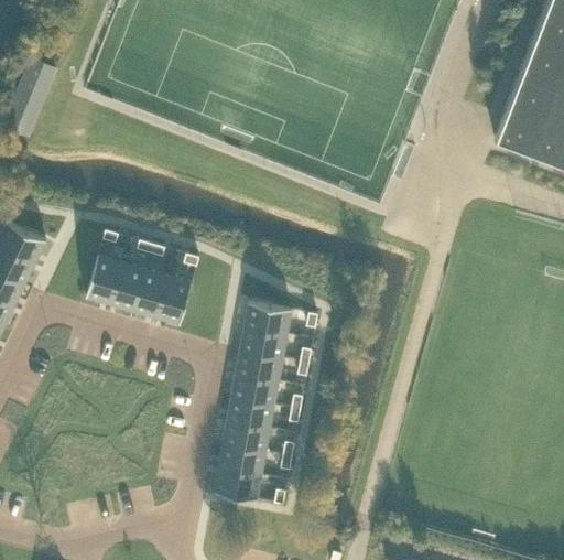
[(563,0),(545,0),(492,141),(563,168),(563,0)]
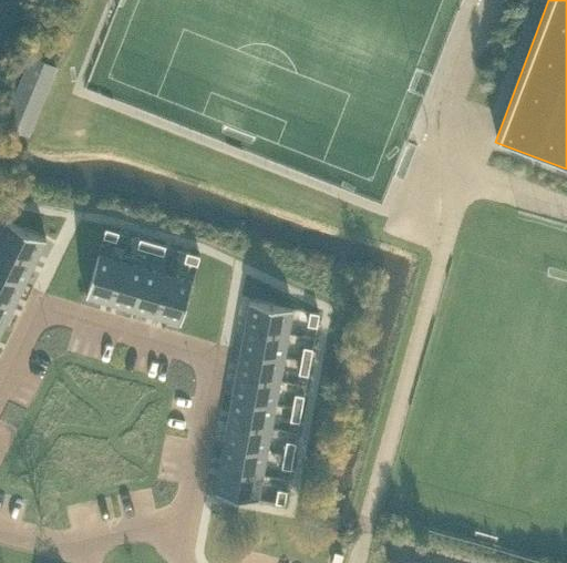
[(2,128),(29,140),(34,125),(58,71),(34,61),(30,59),(2,128)]
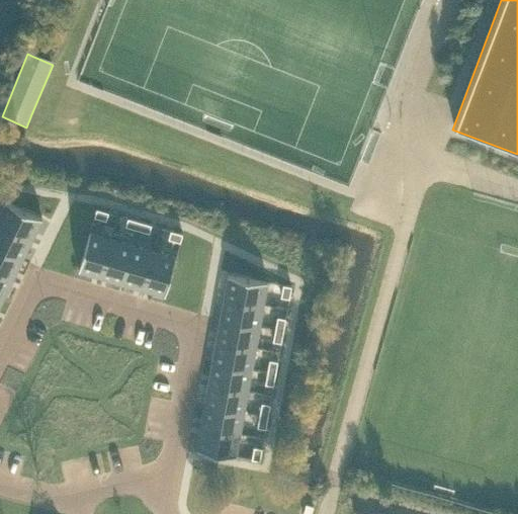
[(5,204),(0,213),(0,228),(31,243),(41,223),(5,204)]
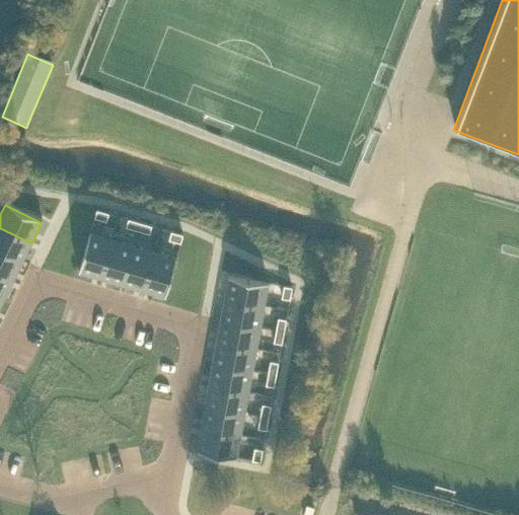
[(96,213),(93,221),(105,224),(107,217),(96,213)]
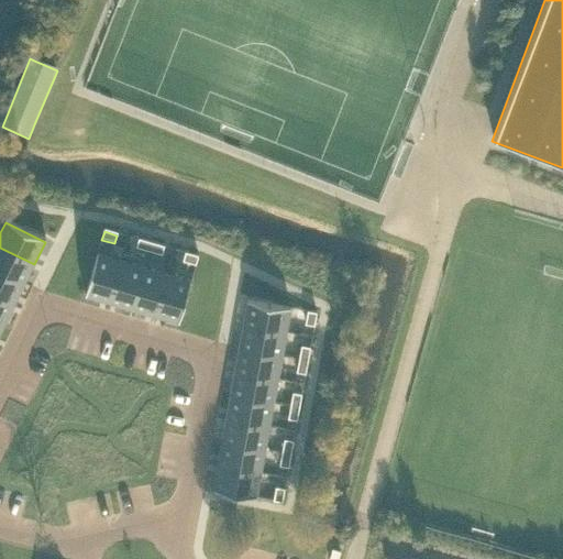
[(138,241),(135,250),(148,253),(151,245),(138,241)]
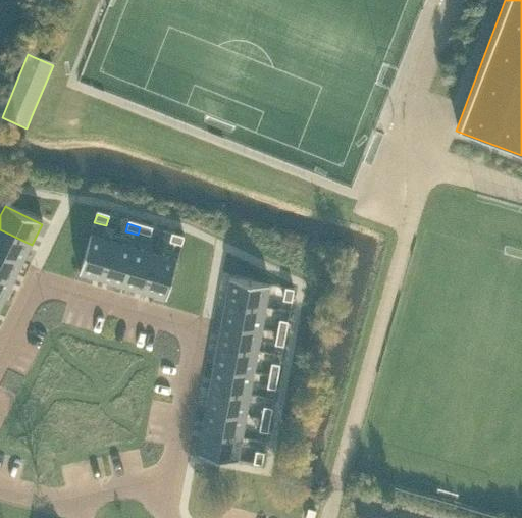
[(140,227),(138,235),(149,239),(151,230),(140,227)]
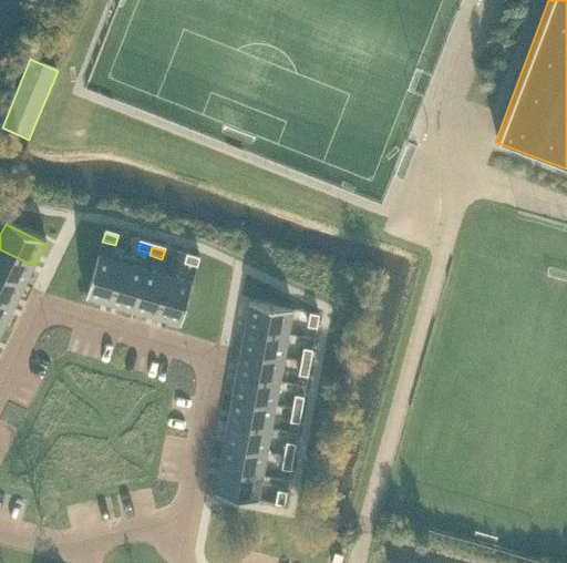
[(0,249),(0,276),(23,288),(34,266),(0,249)]
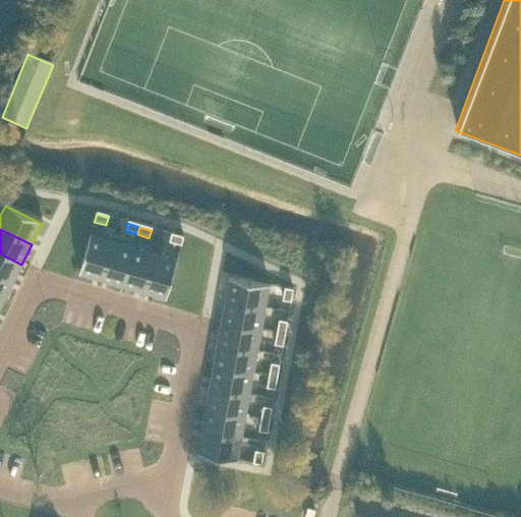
[(171,236),(168,243),(180,247),(182,239),(171,236)]
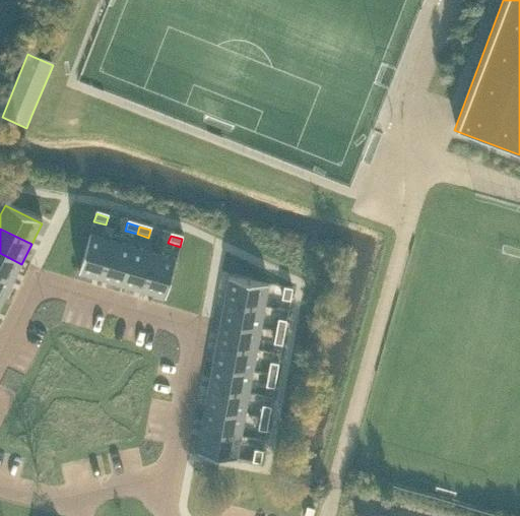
[(89,237),(78,276),(101,282),(112,243),(89,237)]
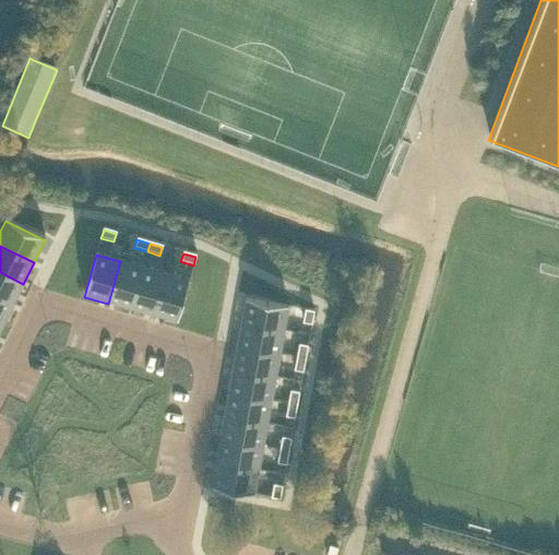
[(120,261),(108,304),(131,310),(143,268),(120,261)]
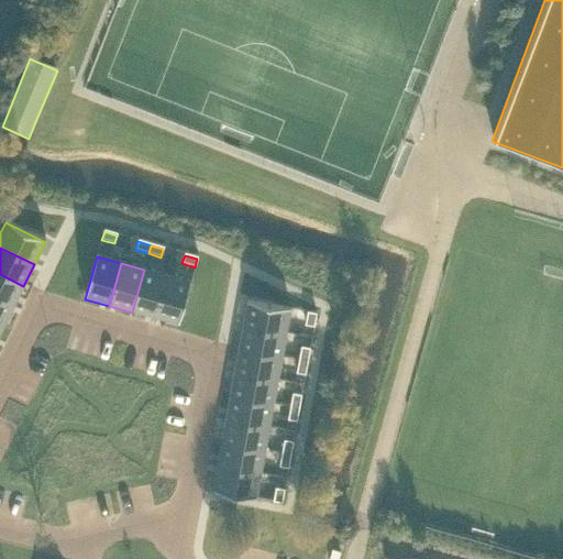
[(144,270),(132,313),(154,319),(166,277),(144,270)]
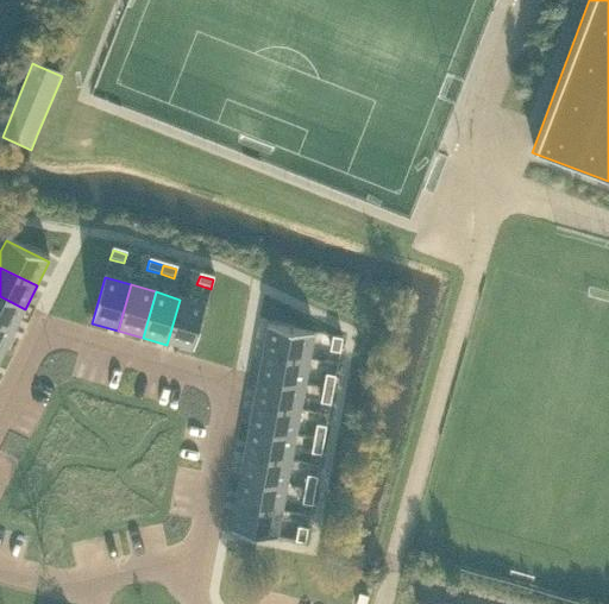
[(0,296),(0,325),(14,332),(25,309),(0,296)]
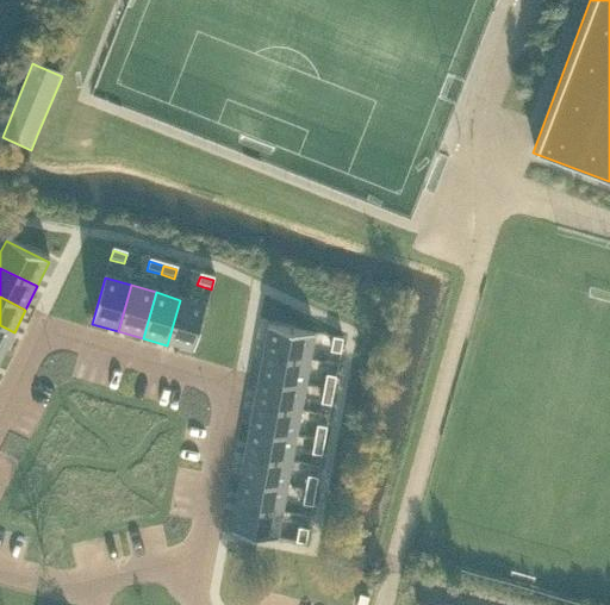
[(180,300),(167,345),(193,353),(206,307),(180,300)]
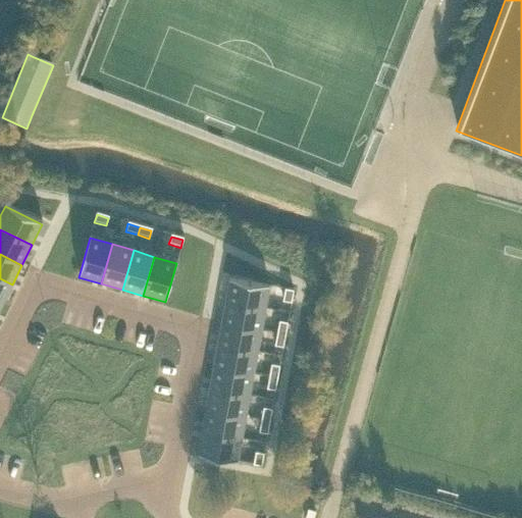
[(0,278),(0,303),(2,305),(12,285),(0,278)]
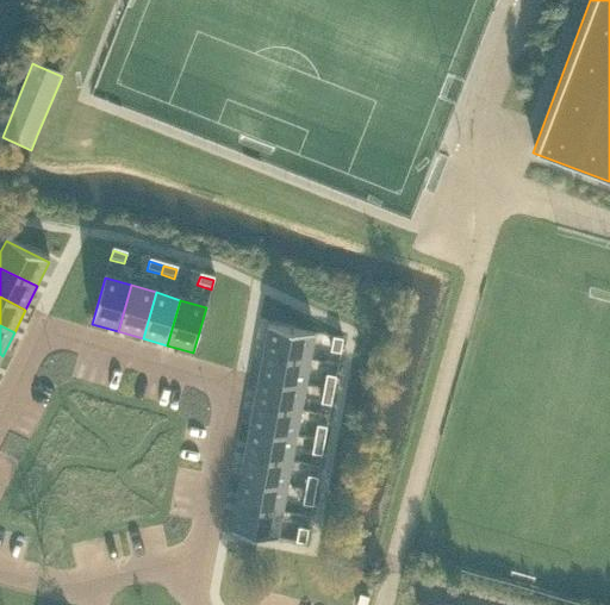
[(267,328),(262,354),(309,362),(315,336),(267,328)]
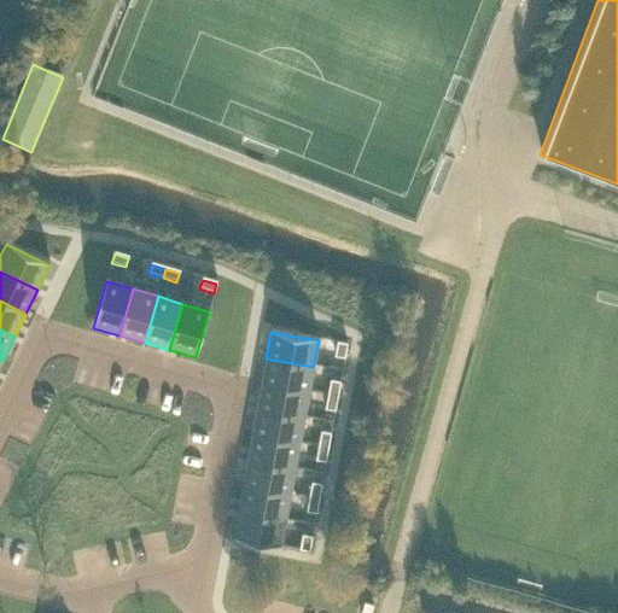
[(337,344),(334,358),(344,360),(347,345),(337,344)]
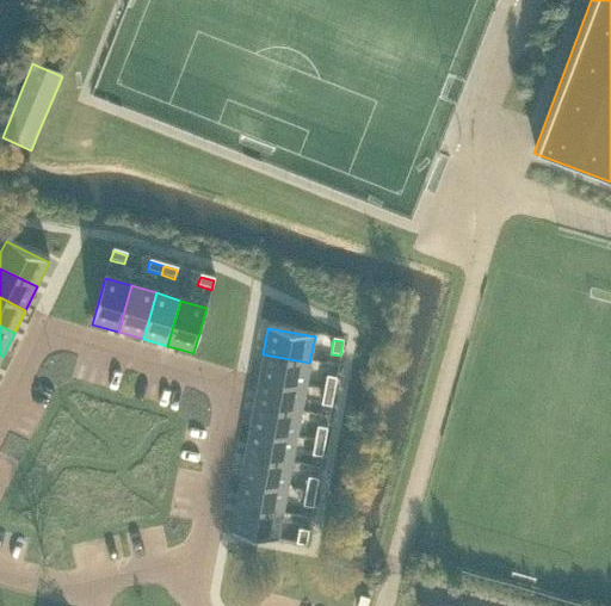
[(263,354),(258,381),(306,389),(309,363),(263,354)]
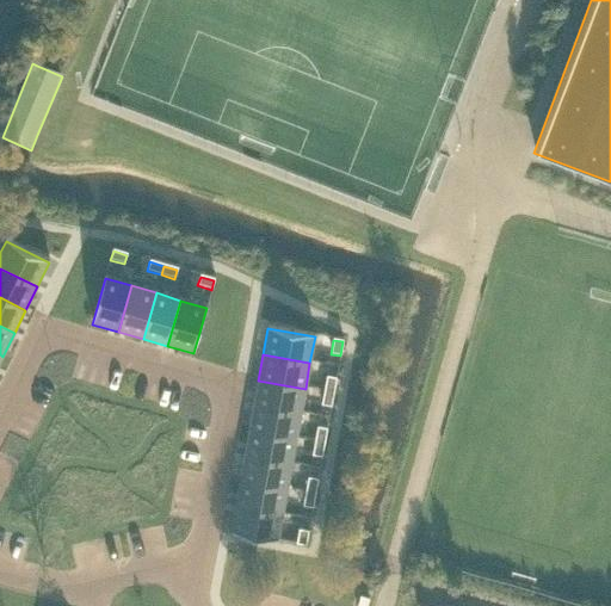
[(326,378),(323,393),(333,394),(335,379),(326,378)]
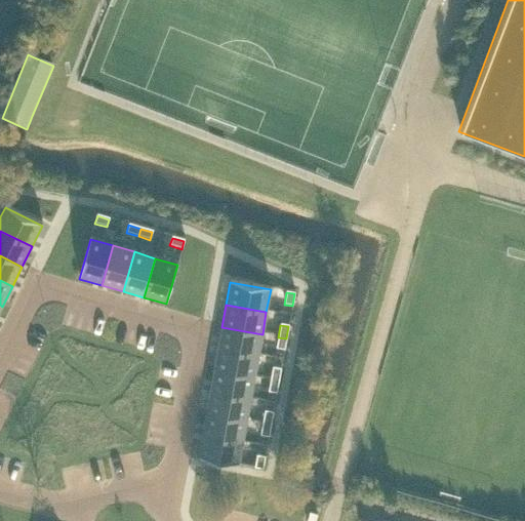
[(221,327),(217,349),(258,356),(263,334),(221,327)]
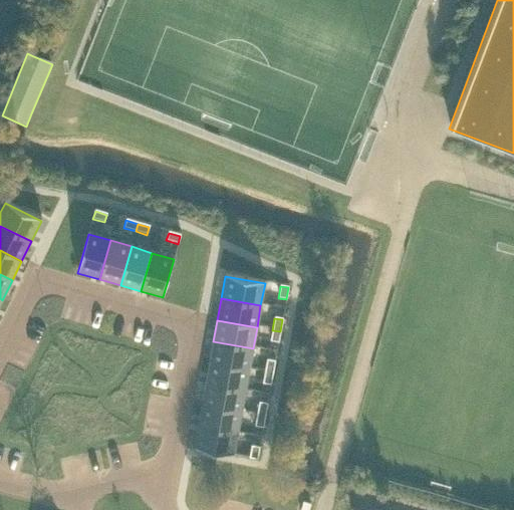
[(272,330),(270,342),(278,343),(280,331),(272,330)]
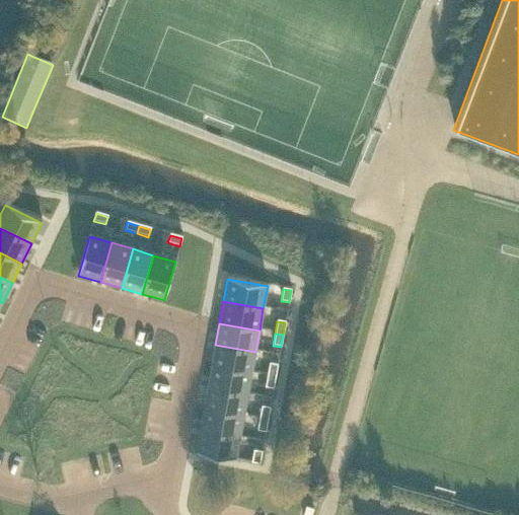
[(215,345),(212,366),(251,373),(255,352),(215,345)]
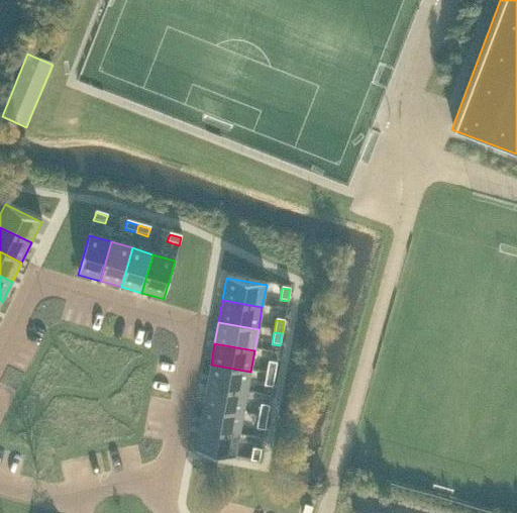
[(268,363),(266,375),(274,377),(276,365),(268,363)]
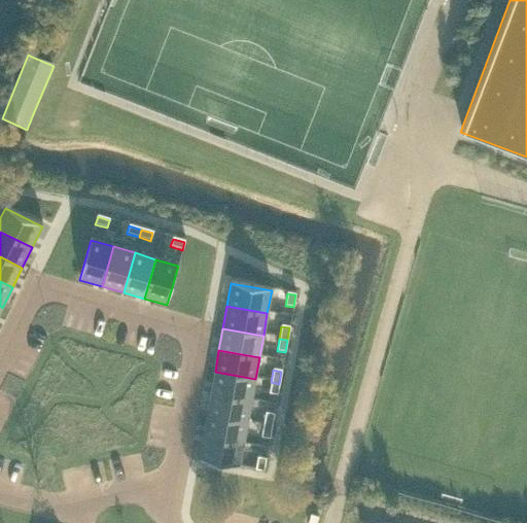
[(215,372),(211,393),(251,401),(255,379),(215,372)]
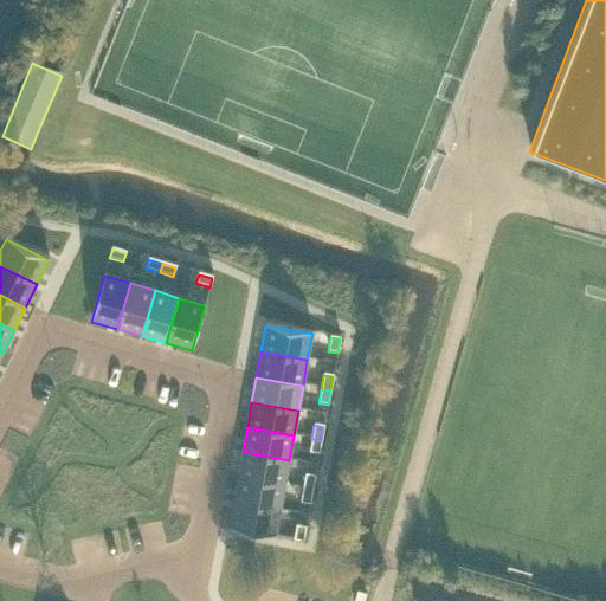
[(311,439),(309,453),(318,454),(321,441),(311,439)]
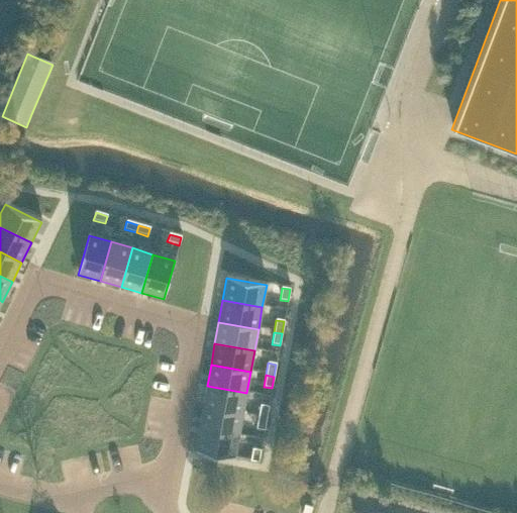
[(207,386),(203,408),(242,415),(246,393),(207,386)]
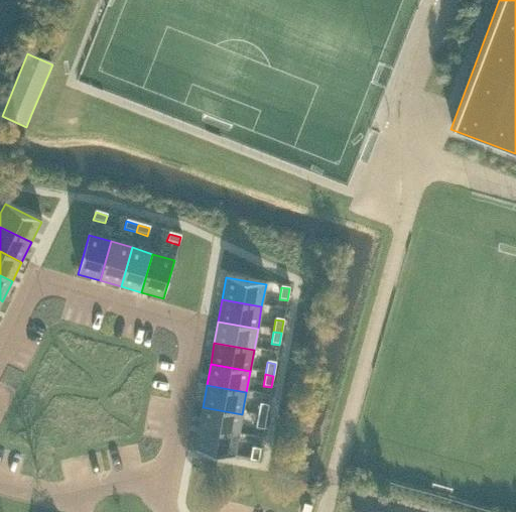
[(260,405),(257,417),(265,418),(267,406),(260,405)]
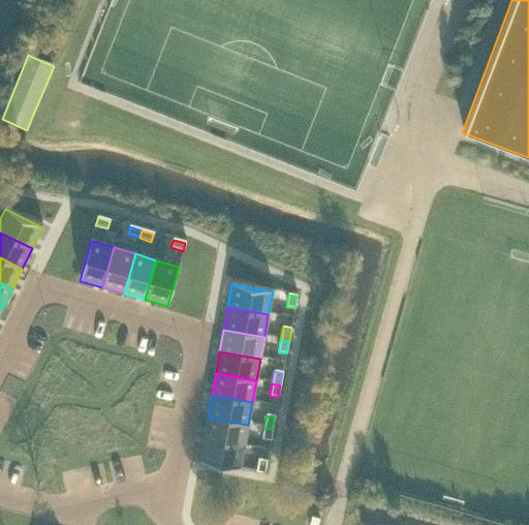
[(208,418),(204,439),(244,446),(248,425),(208,418)]
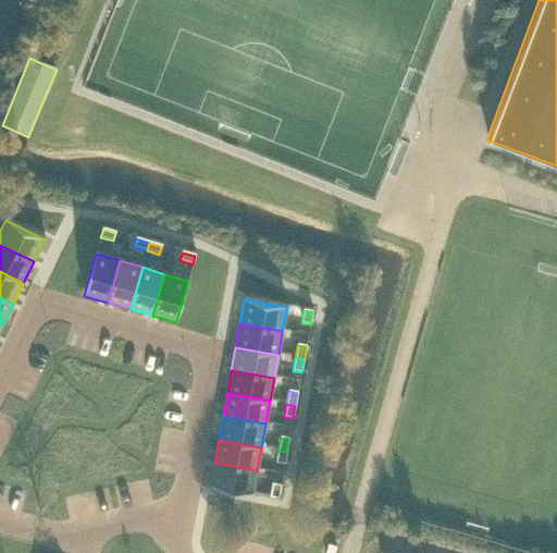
[(277,451),(275,463),(284,465),(286,452),(277,451)]
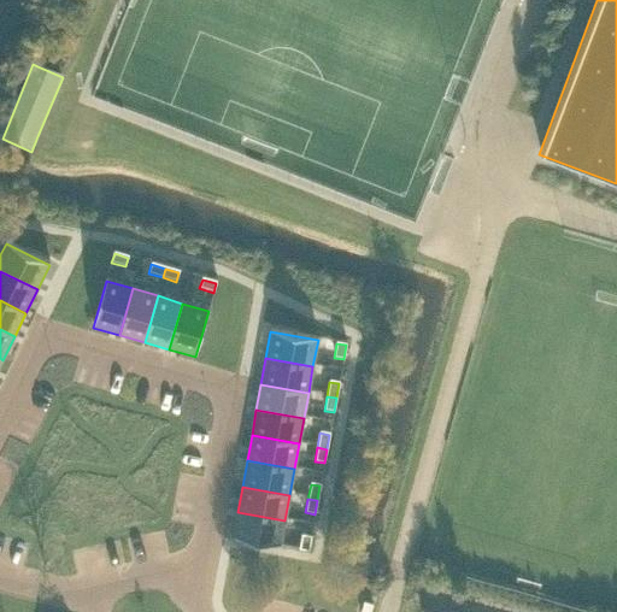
[(238,512),(233,539),(280,547),(285,521),(238,512)]
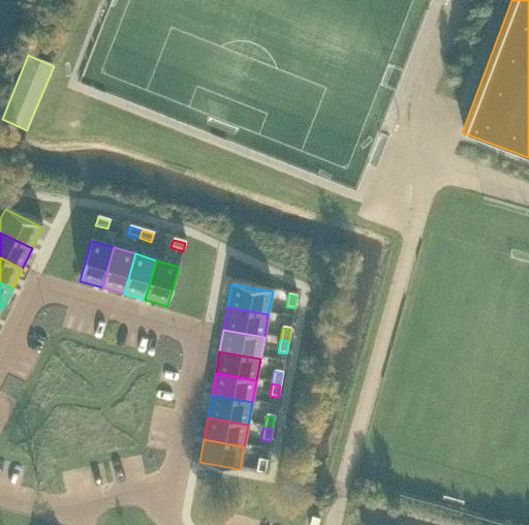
[(258,460),(256,472),(263,474),(267,462),(258,460)]
